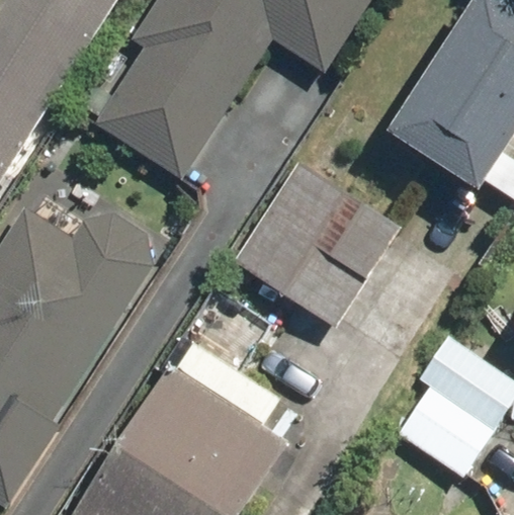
[(0,179),(116,0),(0,0),(0,179)]
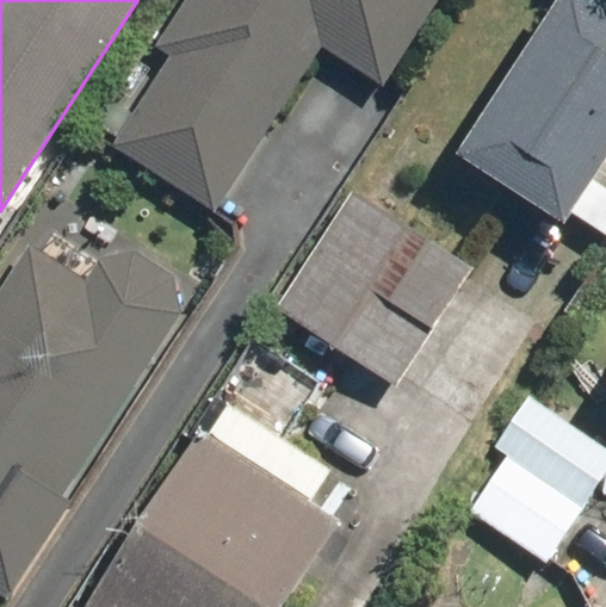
[(110,147),(214,210),(322,47),(383,86),(437,0),(183,0),(155,43),(171,54),(110,147)]
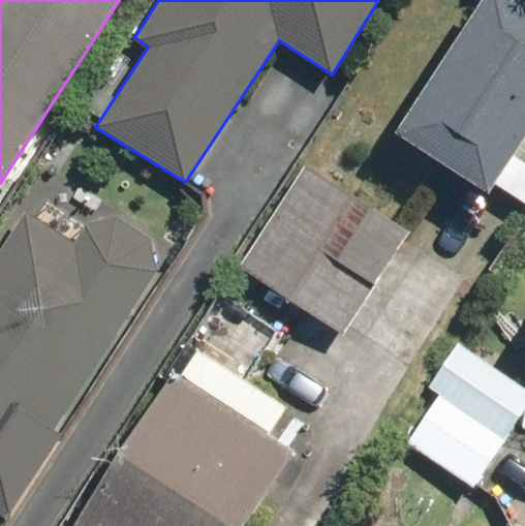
[(524,7),(513,0),(484,0),(398,138),(495,198),(524,149),(524,7)]
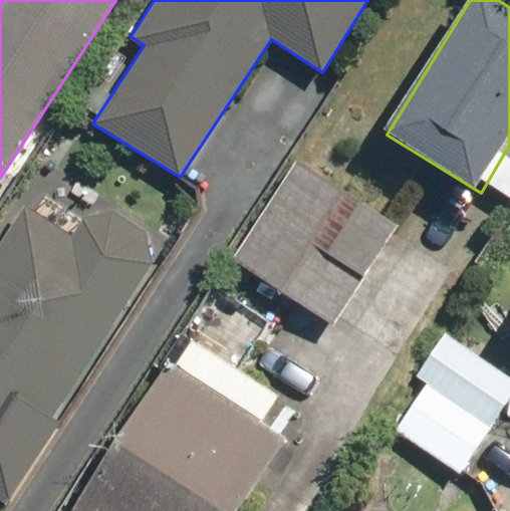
[(296,160),(232,259),(334,324),(399,225),(296,160)]
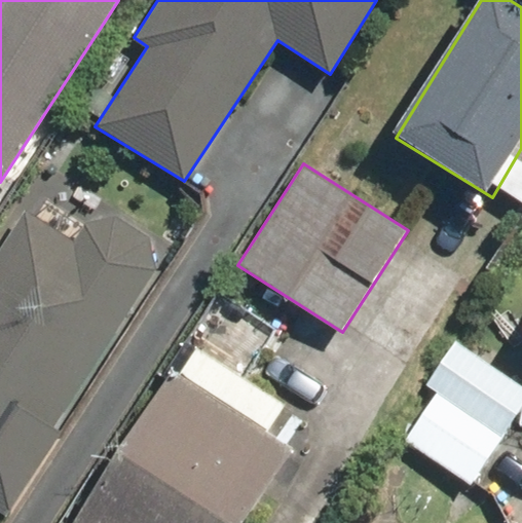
[(23,211),(0,241),(0,513),(8,518),(64,433),(53,426),(156,267),(146,237),(115,217),(84,226),(74,241),(23,211)]
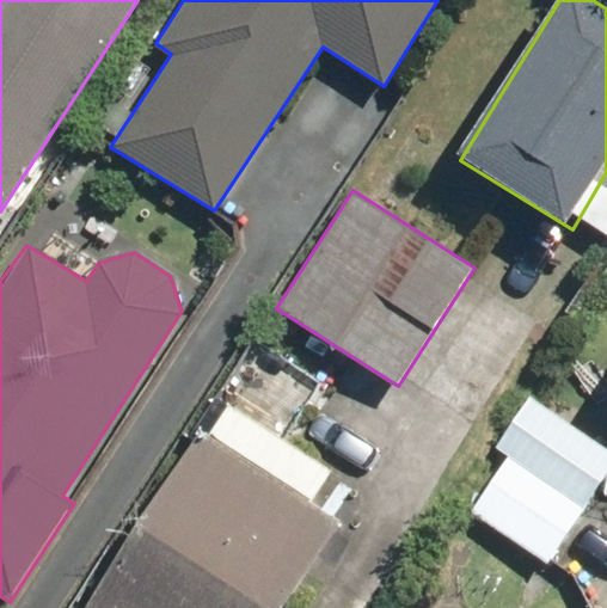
[(201,434),(86,607),(286,607),(341,526),(201,434)]
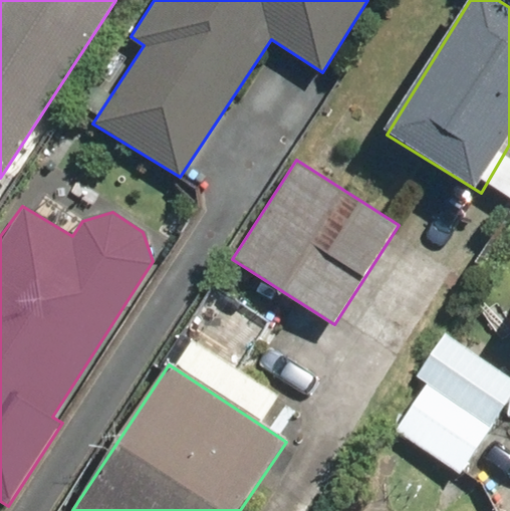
[(493,420),(426,377),(393,431),(460,472),(493,420)]
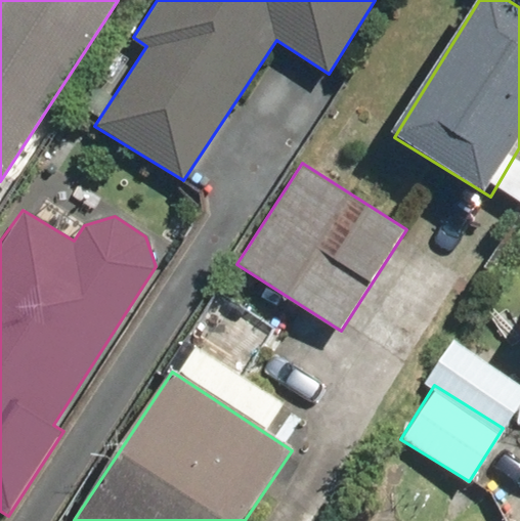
All buildings are outlined.
